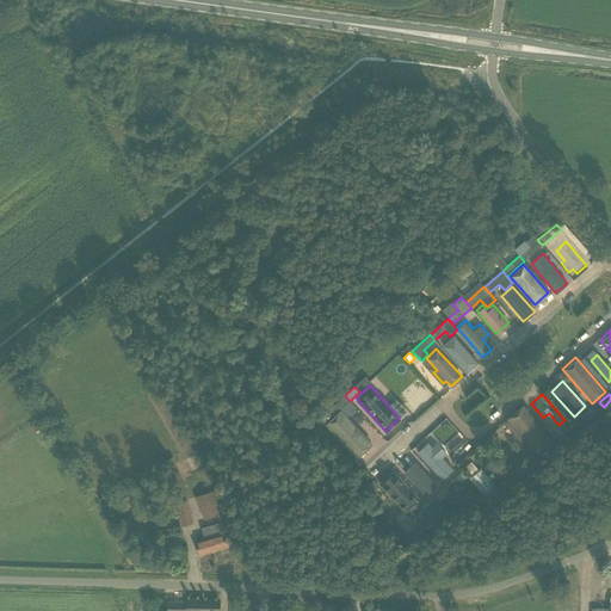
[(505,418),(530,445),(545,432),(520,405),(505,418)]
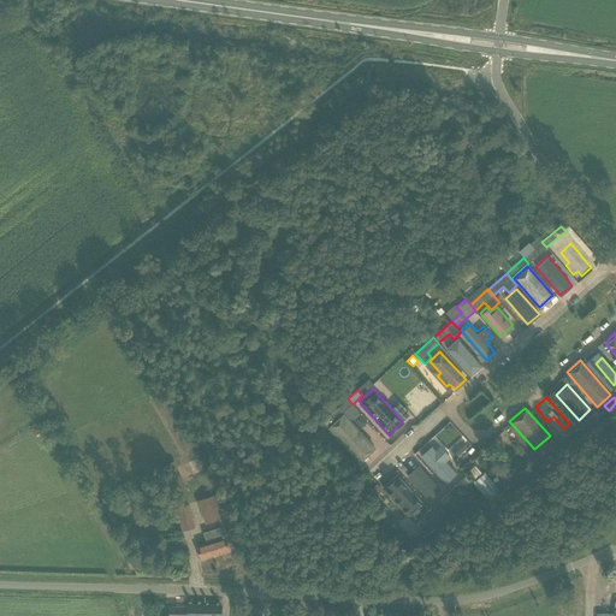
[(586,421),(590,427),(600,418),(596,413),(586,421)]
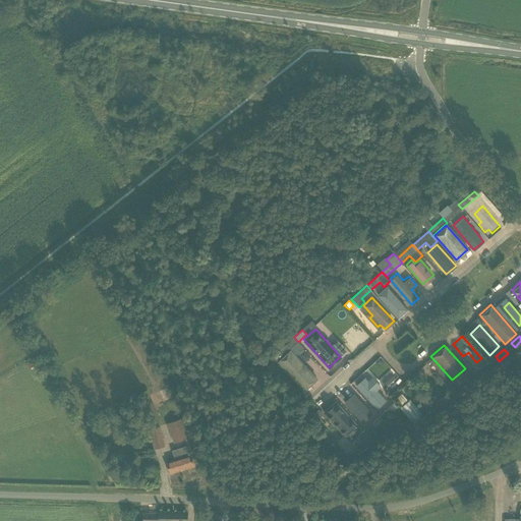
[(291,350),(280,360),(305,389),(316,378),(291,350)]
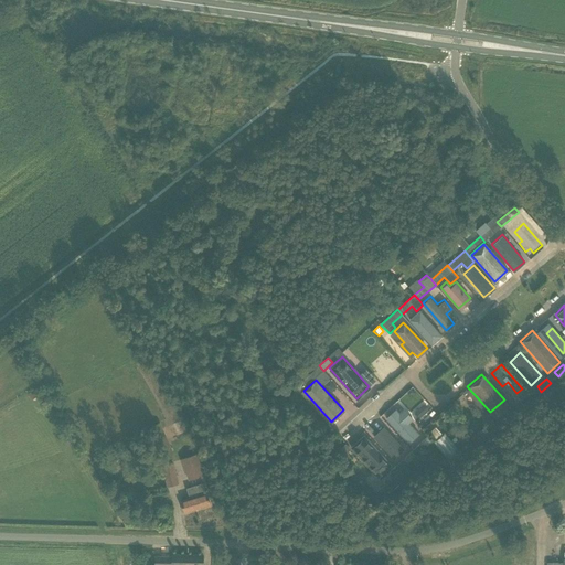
[(307,385),(304,381),(295,388),(299,393),(307,385)]
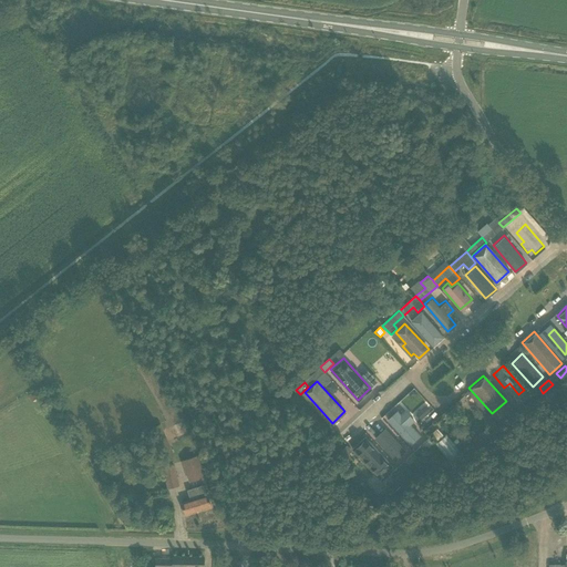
[(331,382),(326,387),(332,394),(338,389),(331,382)]
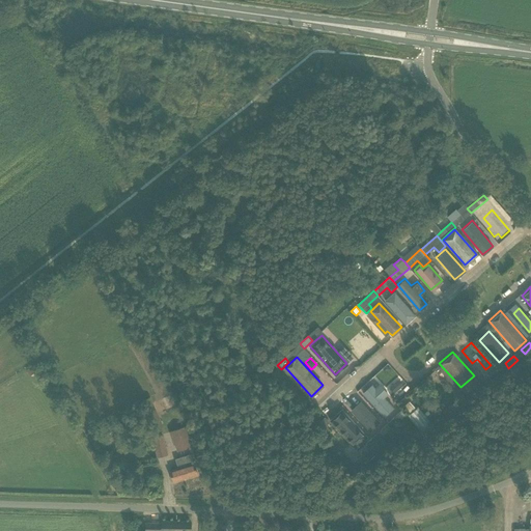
[(482,383),(486,388),(486,387),(502,373),(498,369),(488,376),(490,378),(482,383)]
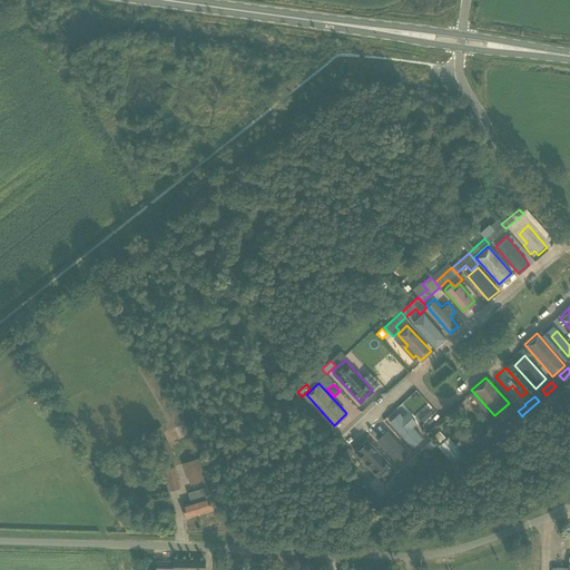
[(428,409),(418,418),(423,422),(432,413),(428,409)]
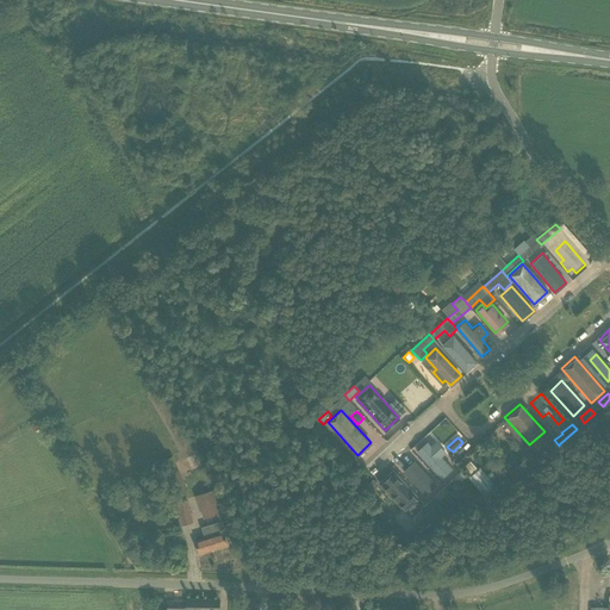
[(429,441),(416,450),(442,478),(453,468),(441,455),(446,450),(435,440),(431,443),(429,441)]
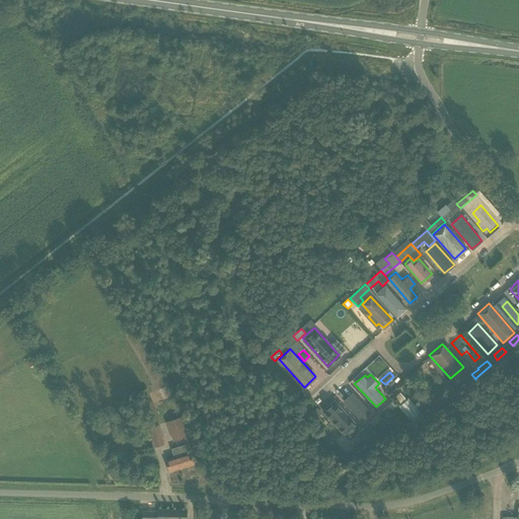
[(471,374),(462,382),(466,386),(467,386),(469,388),(473,388),(475,386),(478,384),(477,381),(475,379),(471,374)]
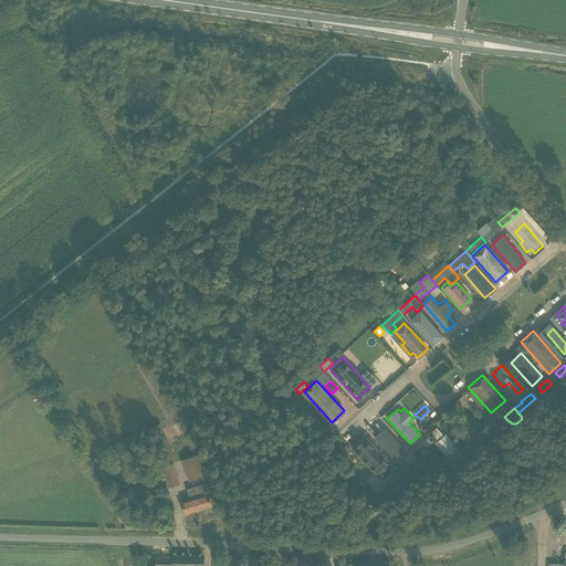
[(149,429),(164,457),(174,452),(160,423),(149,429)]
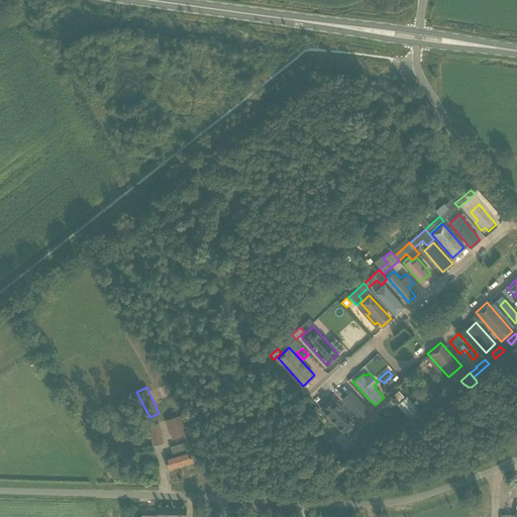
[(349,389),(340,398),(362,419),(371,410),(349,389)]
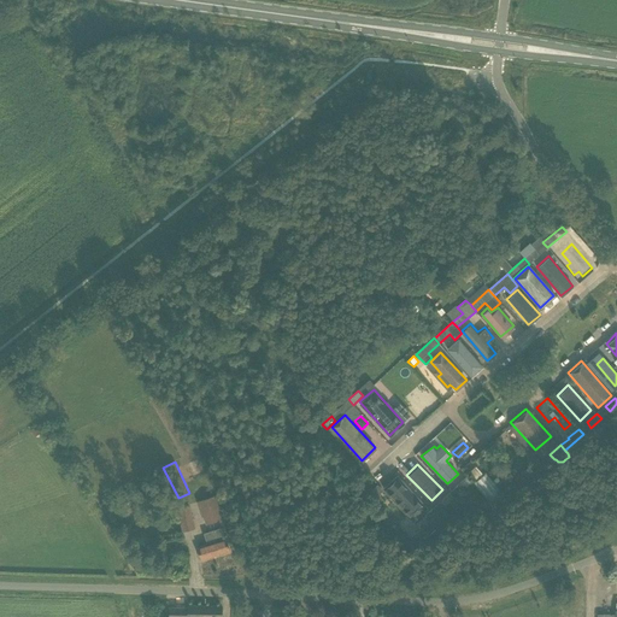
[(397,472),(383,485),(413,518),(427,506),(397,472)]
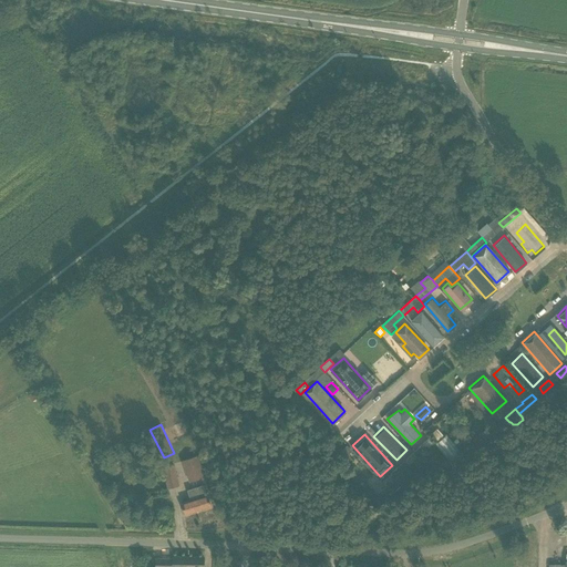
[(435,444),(457,471),(468,461),(446,434),(435,444)]
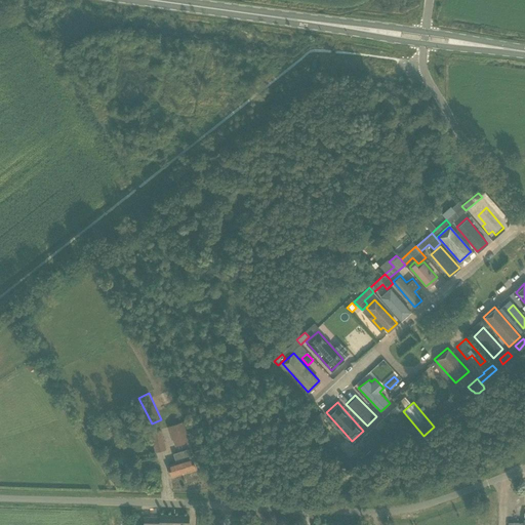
[(402,409),(398,405),(390,412),(394,416),(402,409)]
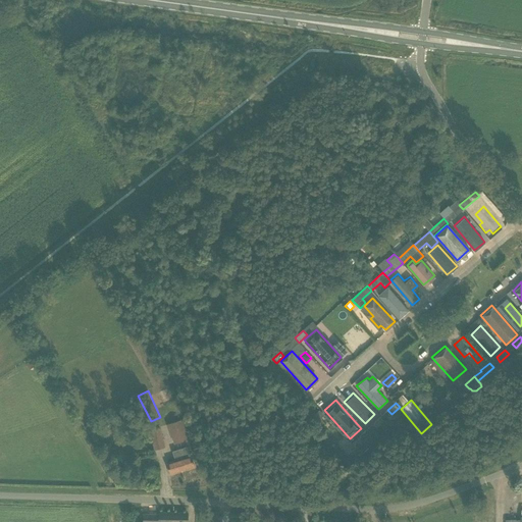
[(384,421),(380,416),(372,424),(376,428),(384,421)]
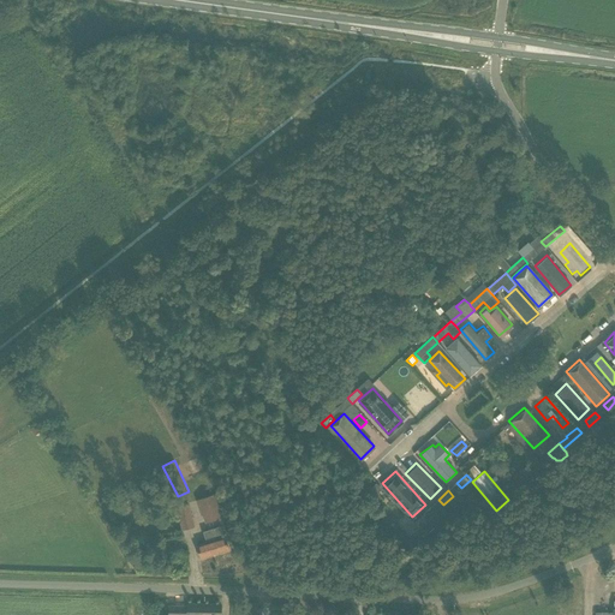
[(197,501),(207,523),(224,517),(215,494),(197,501)]
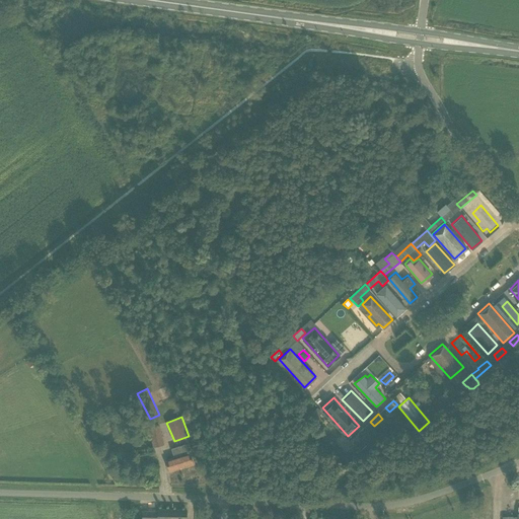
[(100,424),(96,426),(100,436),(109,433),(108,431),(115,429),(112,421),(100,425),(100,424)]
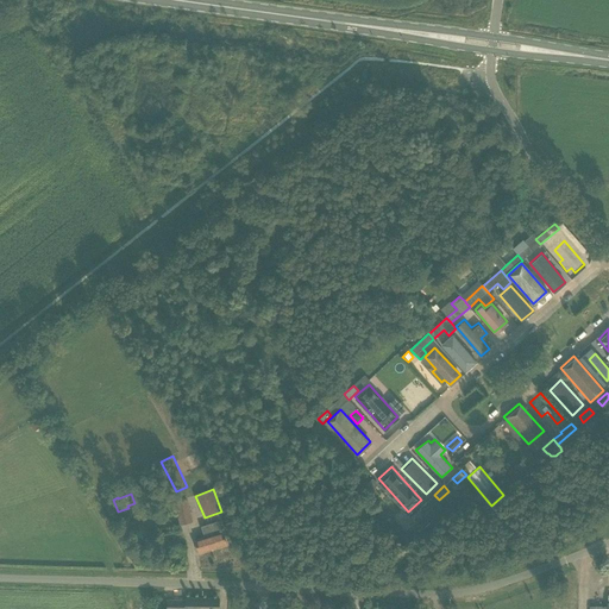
[(176,501),(182,525),(192,521),(187,498),(176,501)]
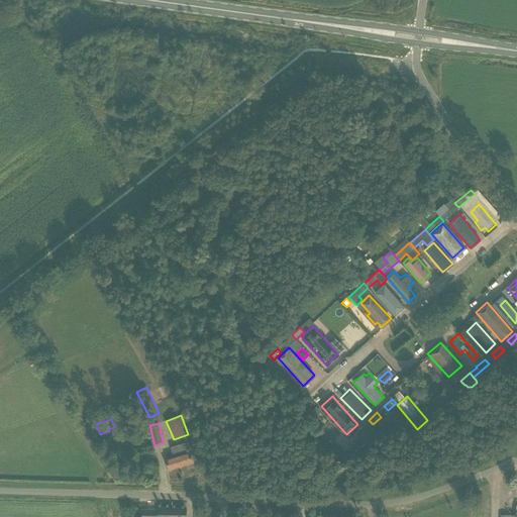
[(359,436),(355,432),(347,439),(351,444),(359,436)]
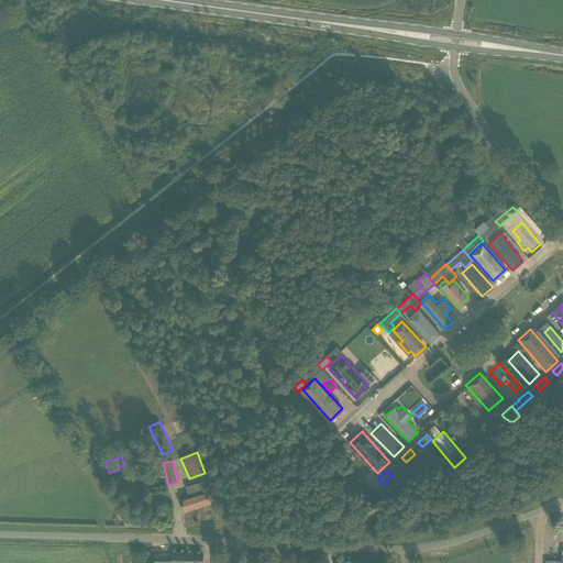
[(189,497),(180,500),(180,501),(184,511),(209,504),(206,493),(206,492),(202,482),(191,485),(194,496),(189,497)]
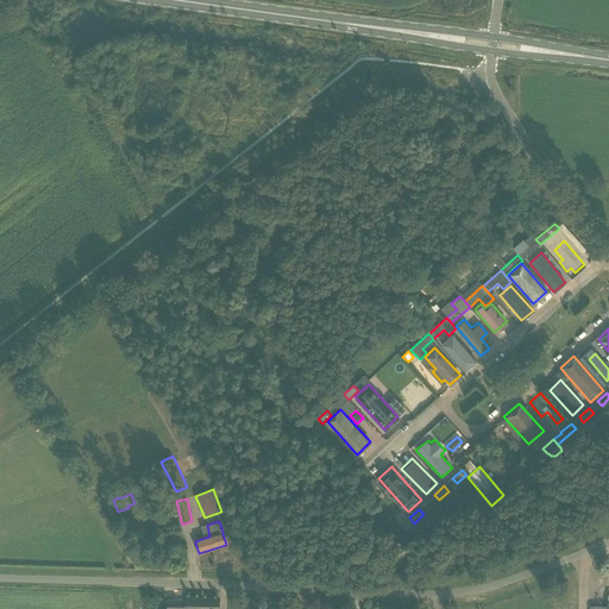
[(186,550),(174,551),(175,562),(187,559),(186,550)]
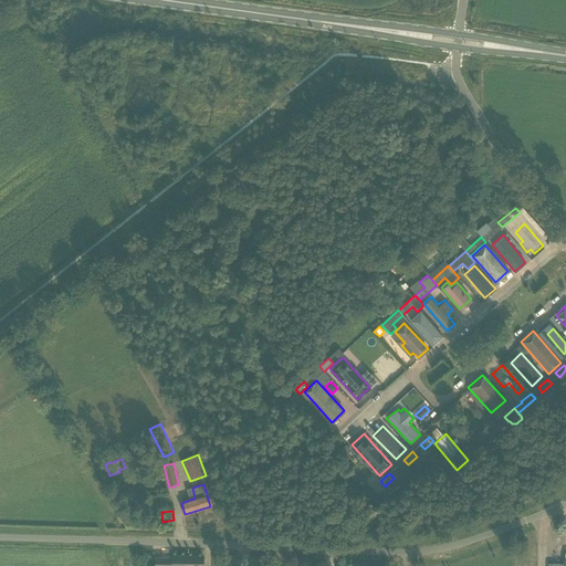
[(155,557),(155,565),(201,565),(202,556),(173,556),(173,558),(155,557)]
